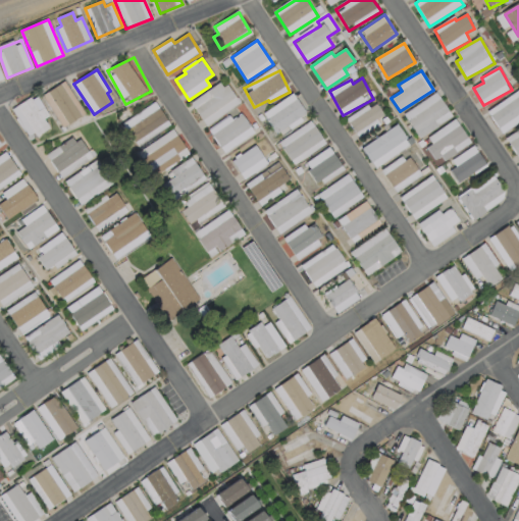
[(192,101),(206,125),(240,106),(226,82),(192,101)]
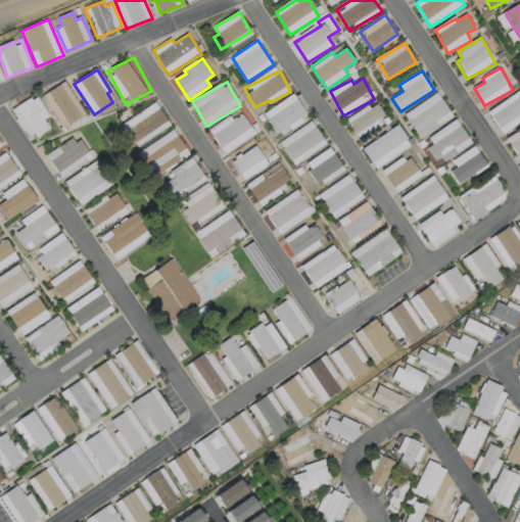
[(61,129),(85,116),(67,83),(44,94),(61,129)]
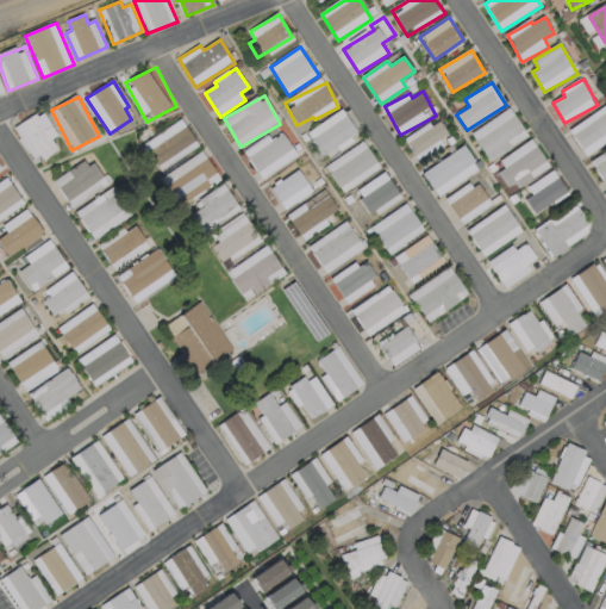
[(586,156),(605,143),(605,107),(569,130),(586,156)]
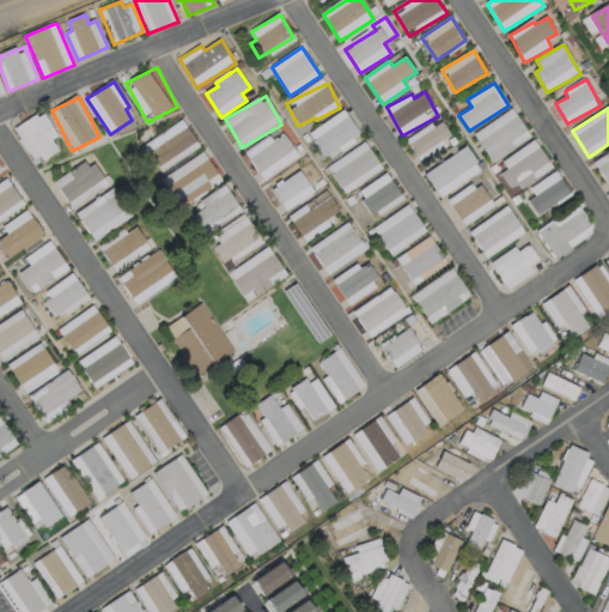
[(474,135),(494,163),(533,137),(512,109),(474,135)]
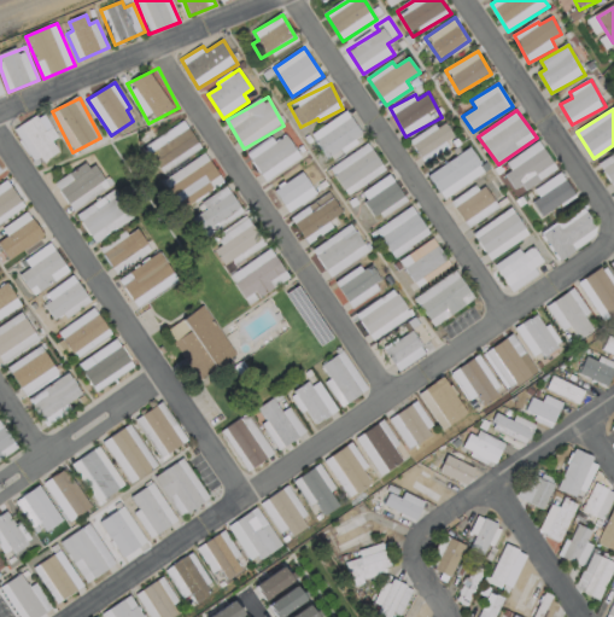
[(313,134),(329,161),(364,138),(348,111),(313,134)]
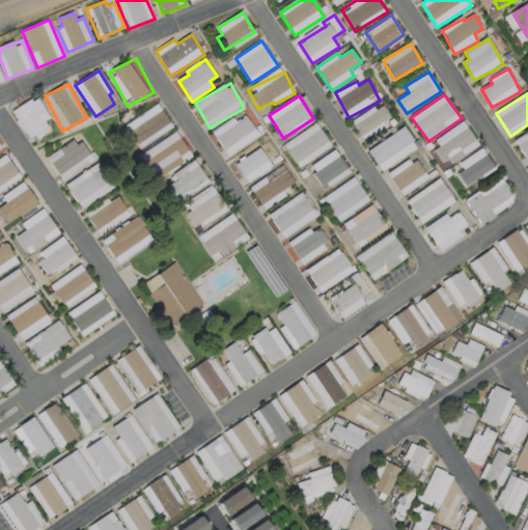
[(31,143),(53,132),(47,120),(50,118),(38,96),(14,110),(31,143)]
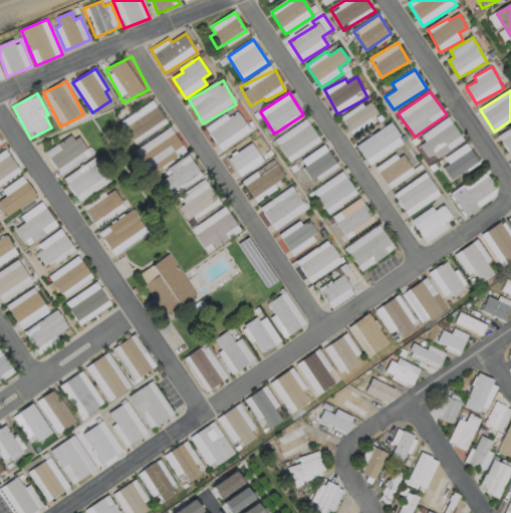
[(137,145),(170,123),(155,100),(121,121),(137,145)]
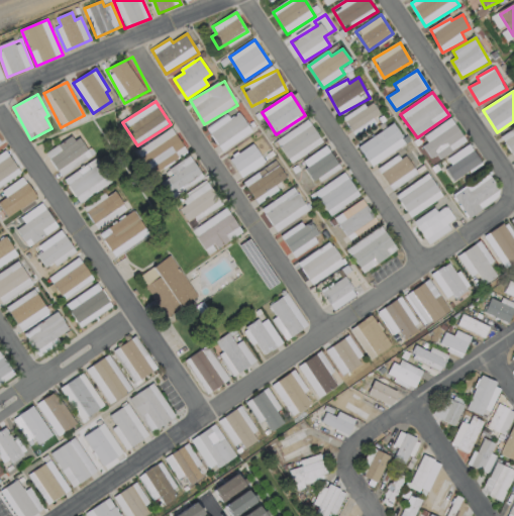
[(344,117),(353,135),(383,119),(374,102),(344,117)]
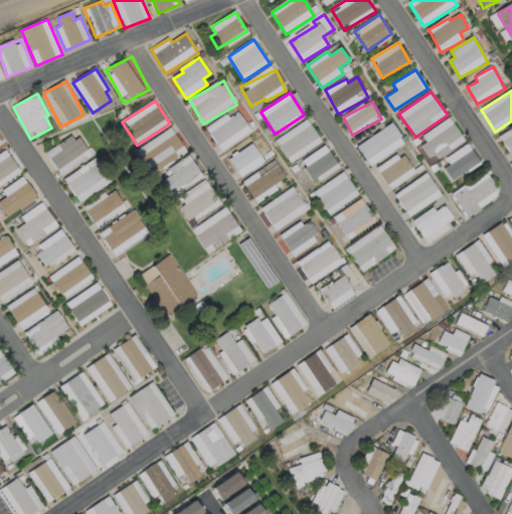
[(228,116),(207,128),(220,151),(252,133),(240,113),(230,119),(228,116)]
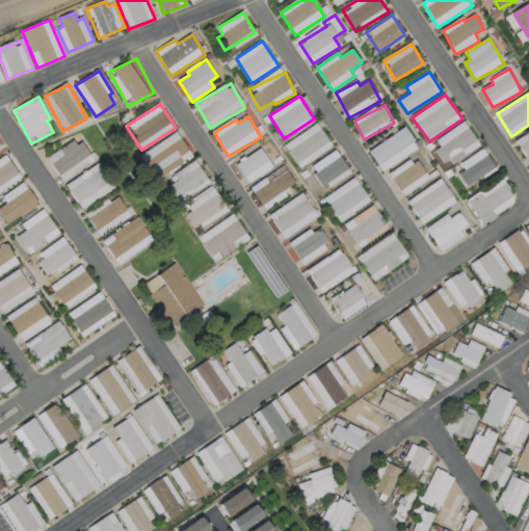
[(449,166),(480,145),(465,122),(433,143),(449,166)]
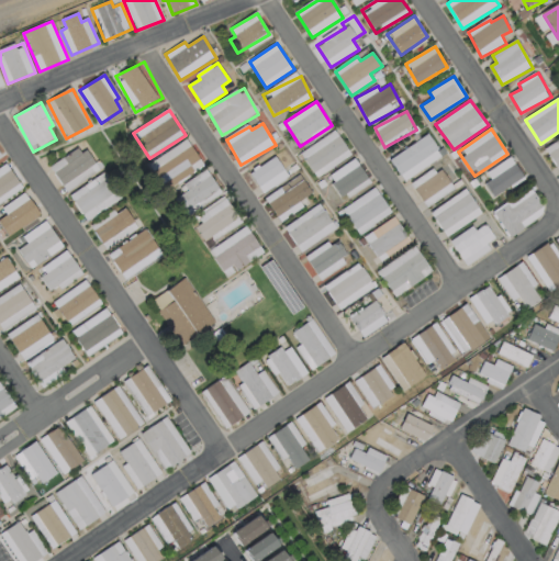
[(317,178),(353,156),(336,131),(302,154),(317,178)]
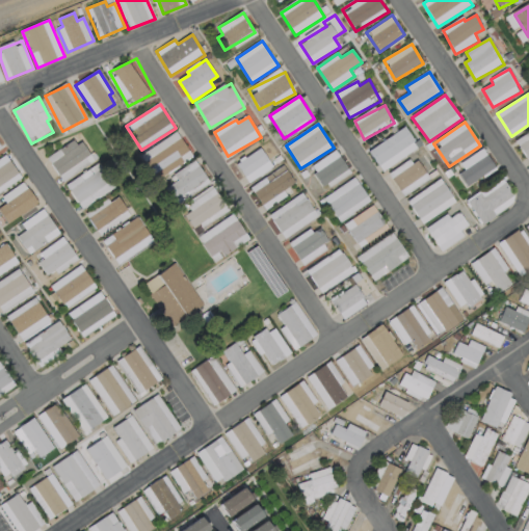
[(419,149),(405,128),(369,152),(384,173),(419,149)]
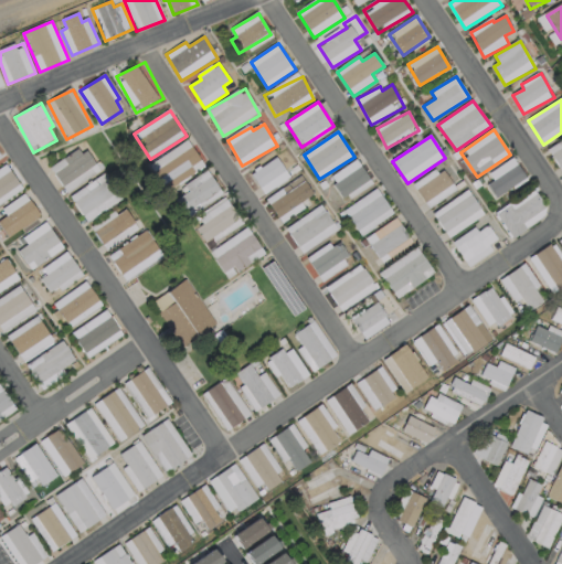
[(207,168),(189,140),(151,166),(168,192),(207,168)]
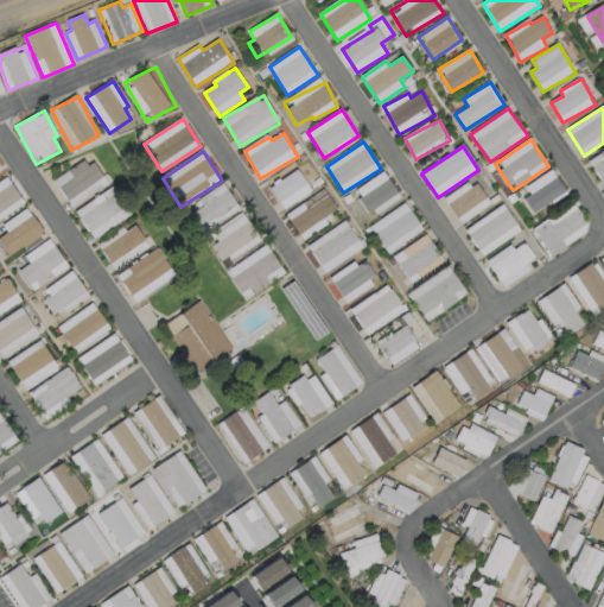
[(603,151),(589,162),(603,183),(603,151)]
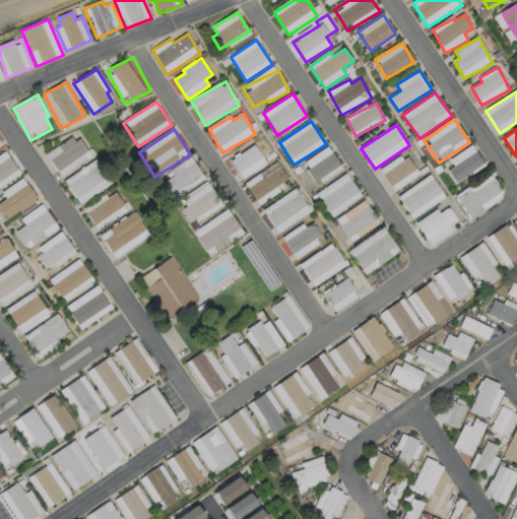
[(63,179),(92,158),(76,135),(47,155),(63,179)]
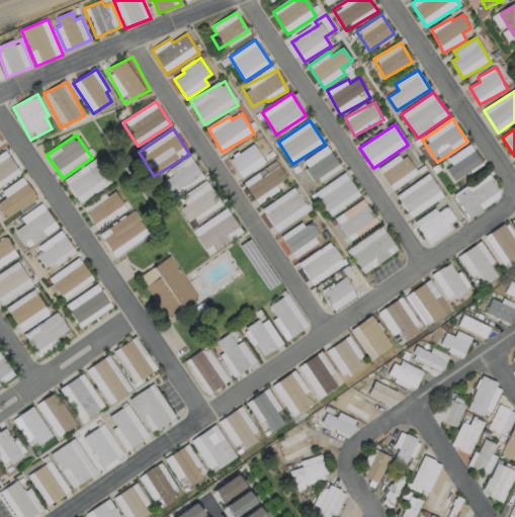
[(256,142),(254,138),(227,155),(242,179),(277,157),(264,137),(256,142)]
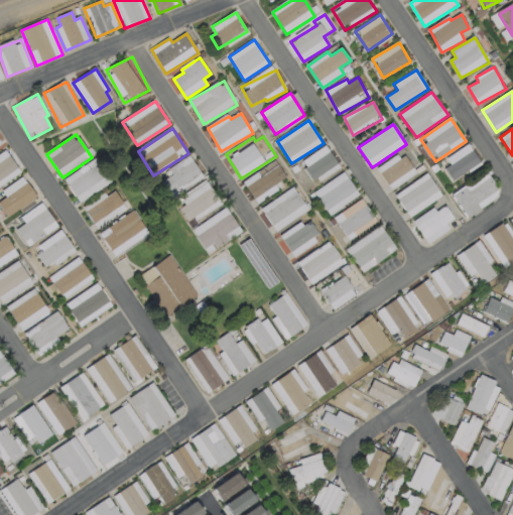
[(456,180),(482,164),(470,144),(443,160),(456,180)]
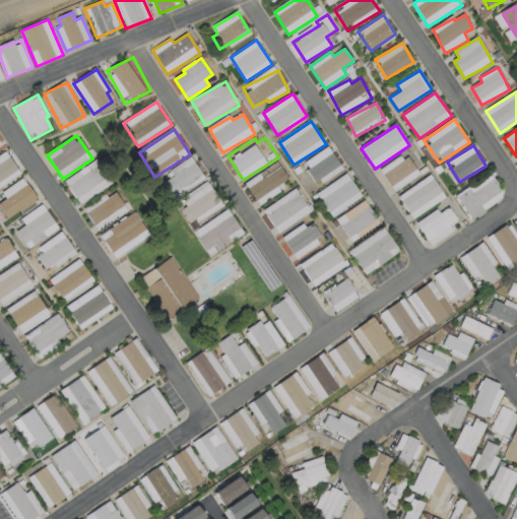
[(343,171),(331,147),(305,161),(316,185),(343,171)]
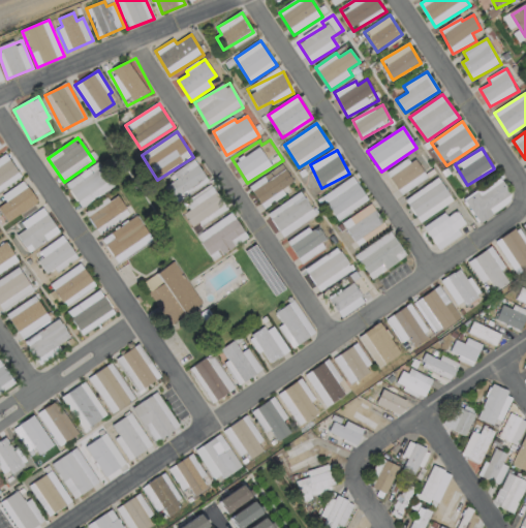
[(0,158),(0,192),(22,177),(6,154),(0,158)]
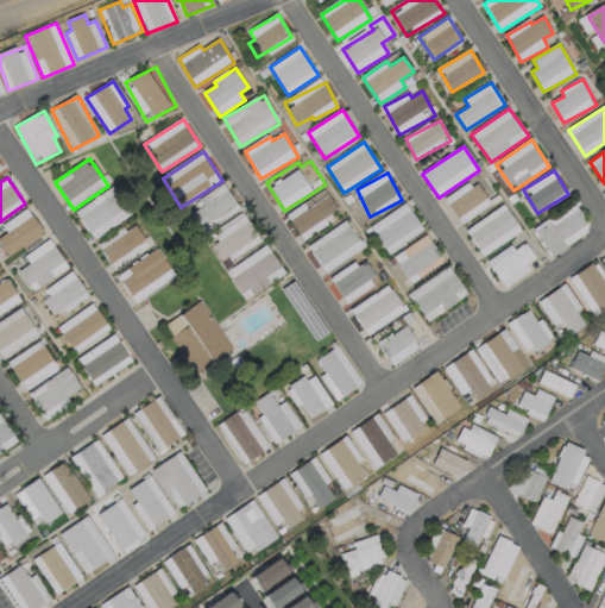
[(460,224),(492,207),(479,181),(447,198),(460,224)]
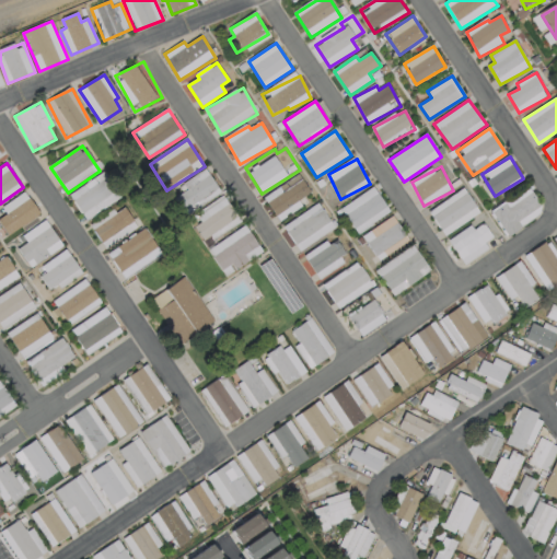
[(188,216),(222,194),(207,170),(184,184),(188,190),(177,198),(188,216)]
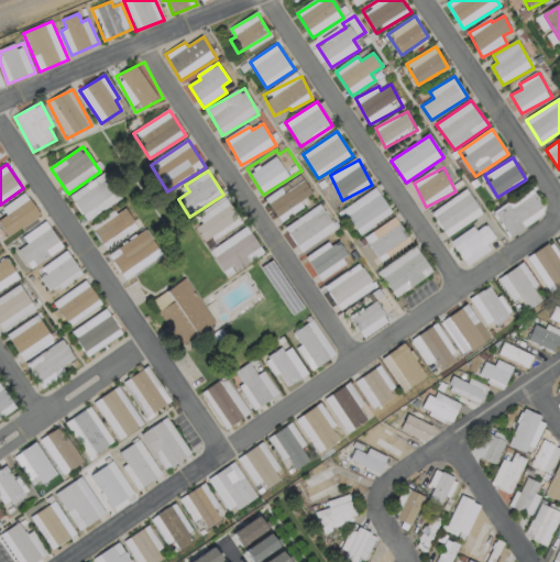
[(70,196),(88,222),(121,200),(112,188),(113,188),(105,174),(70,196)]
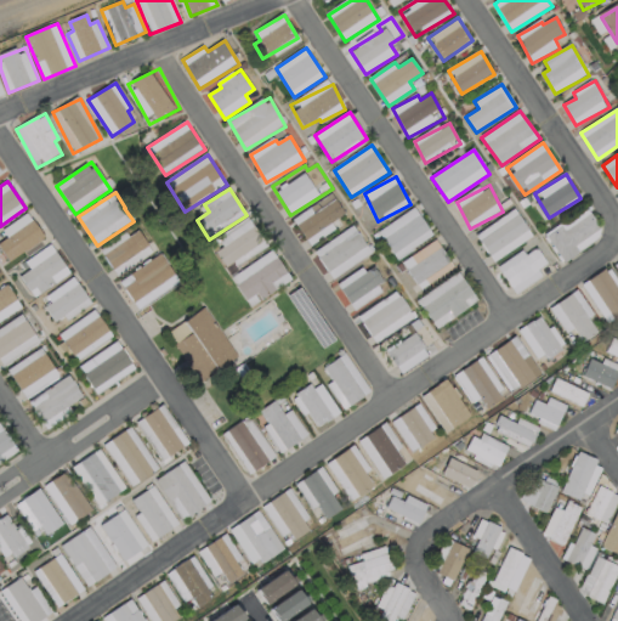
[(312,247),(336,230),(333,224),(346,214),(332,195),(294,220),(312,247)]
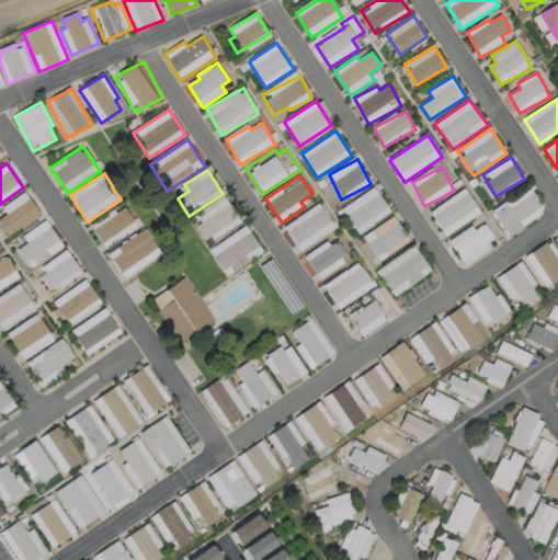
[(393,213),(375,187),(342,209),(360,235),(393,213)]
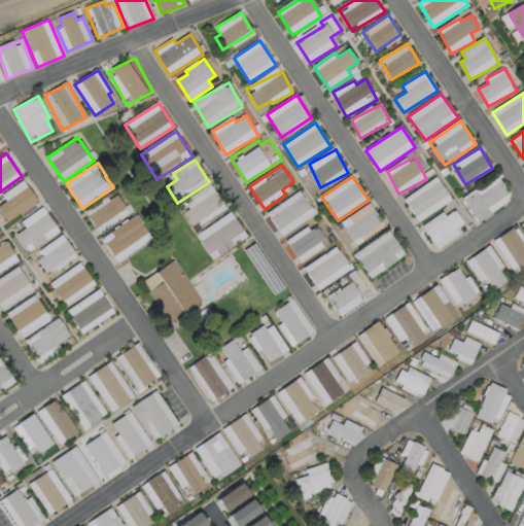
[(405,200),(420,222),(453,200),(437,177),(405,200)]
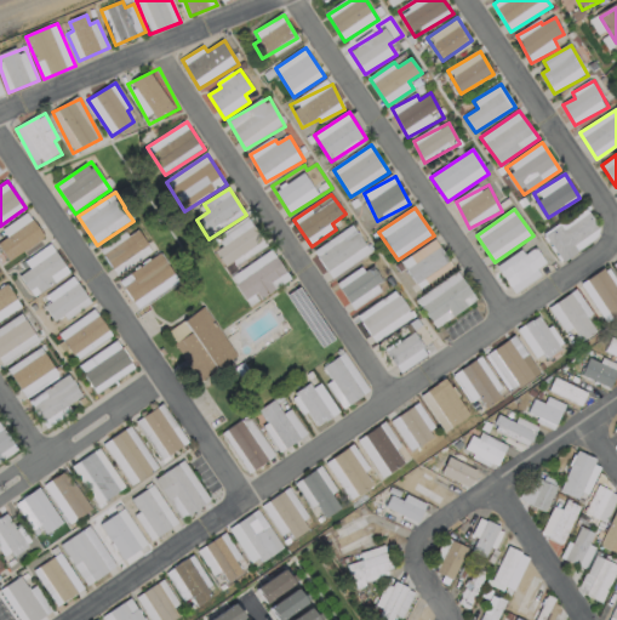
[(563,262),(605,235),(588,210),(547,235),(563,262)]
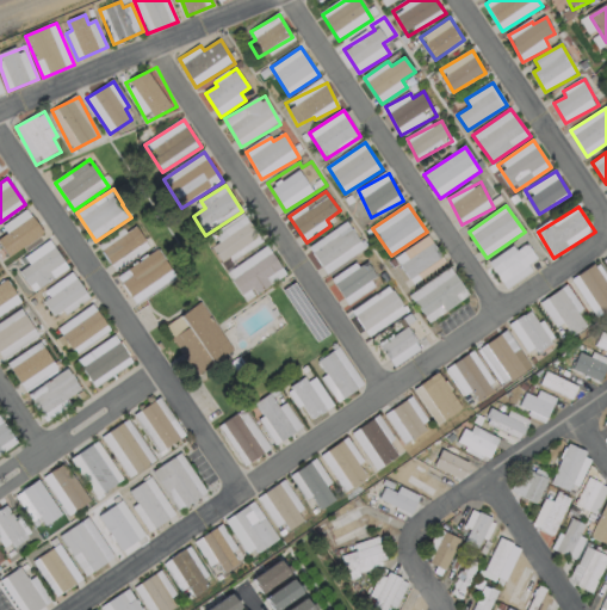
[(8,235),(0,239),(0,240),(8,257),(44,236),(30,210),(4,226),(8,235)]
